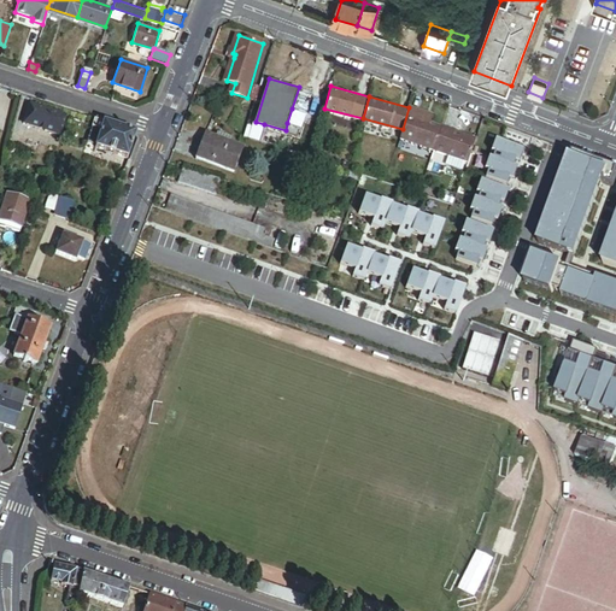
[(66,113),(29,101),(23,117),(62,130),(66,113)]
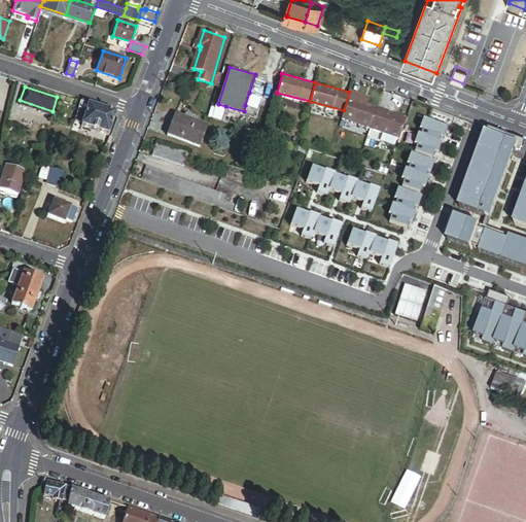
[(344,110),(343,116),(371,126),(377,106),(369,103),(372,96),(350,89),(349,92),(344,110)]
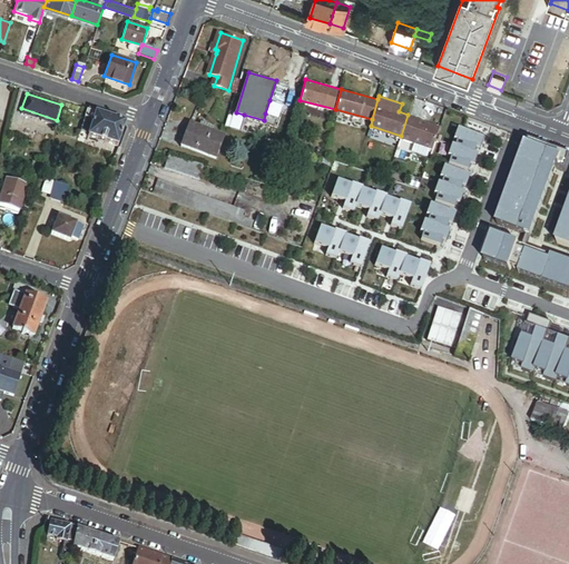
[(282,104),(270,100),(265,114),(277,117),(282,104)]
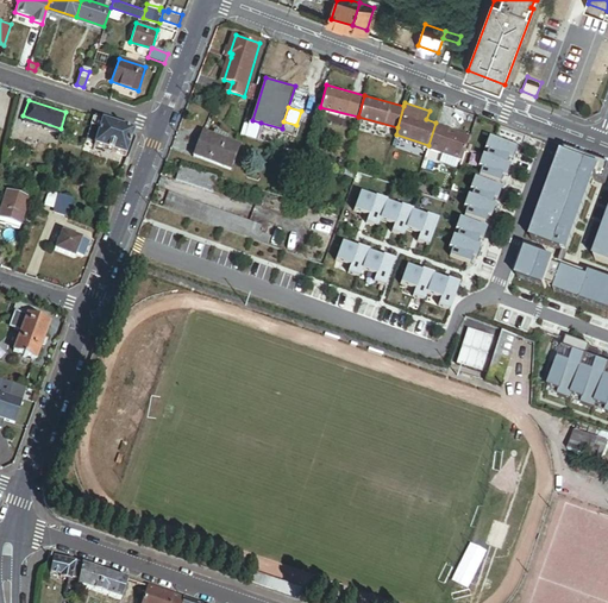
[(135,129),(93,114),(86,136),(94,139),(93,142),(126,152),(135,129)]
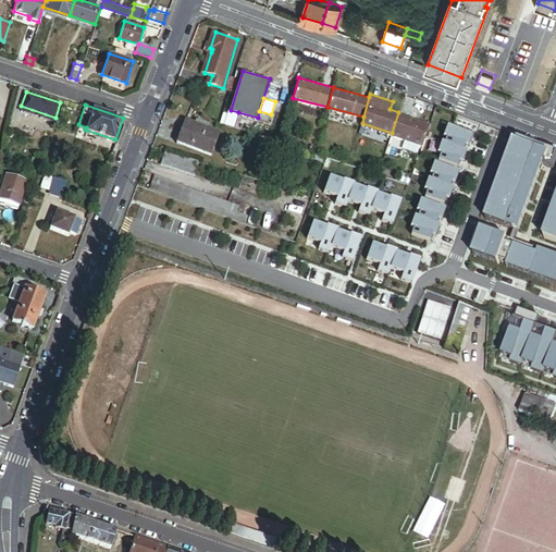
[(238,112),(231,110),(227,122),(235,124),(238,112)]
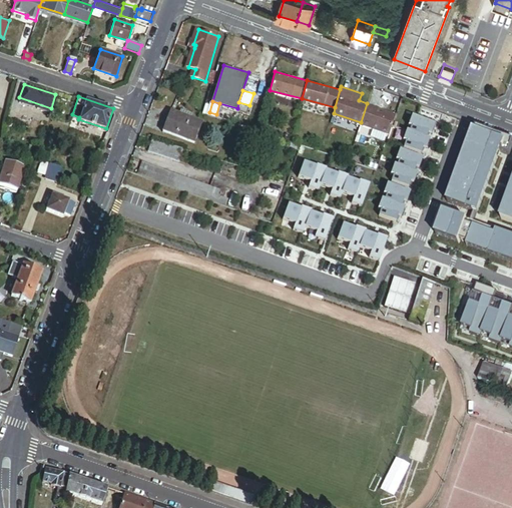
[(361,122),(389,131),(395,112),(367,103),(361,122)]
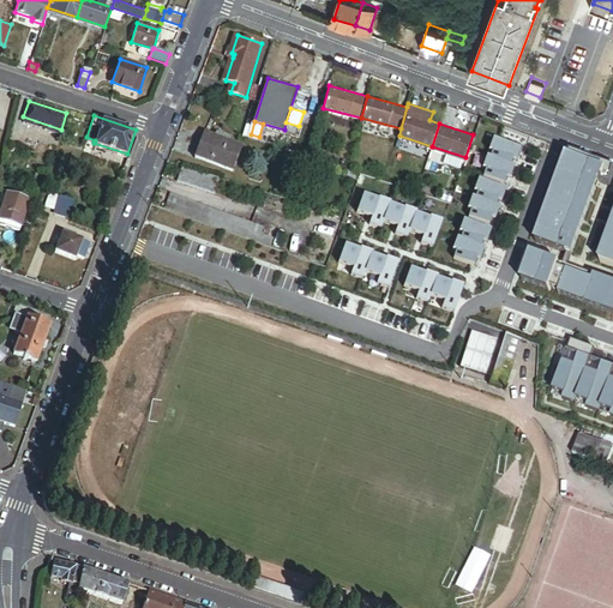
[(230,139),(218,136),(205,130),(196,154),(233,168),(242,144),(230,139)]
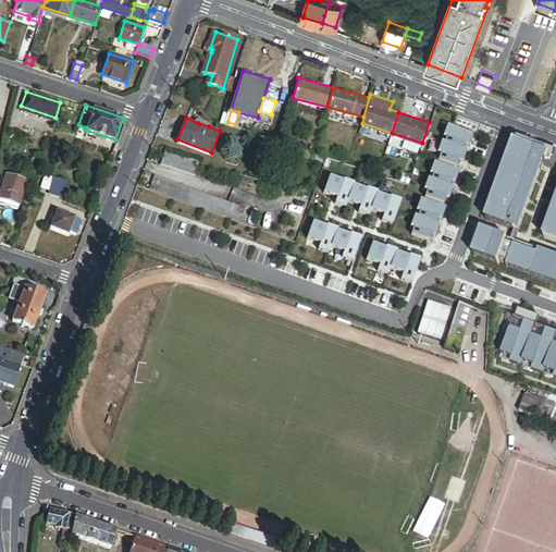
[(472,131),(447,122),(443,133),(446,134),(445,139),(464,146),(466,140),(468,142),(472,131)]
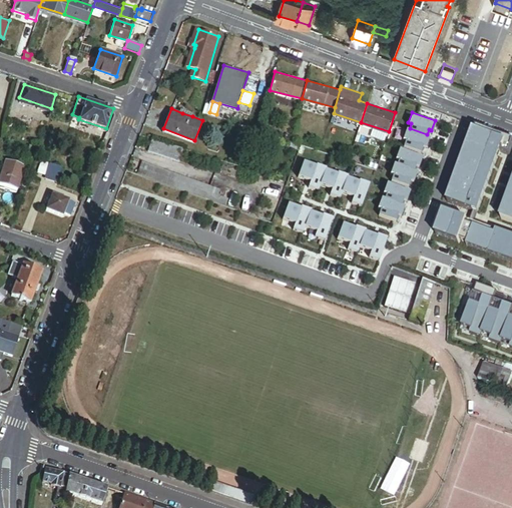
[(260,129),(238,122),(236,128),(258,135),(260,129)]
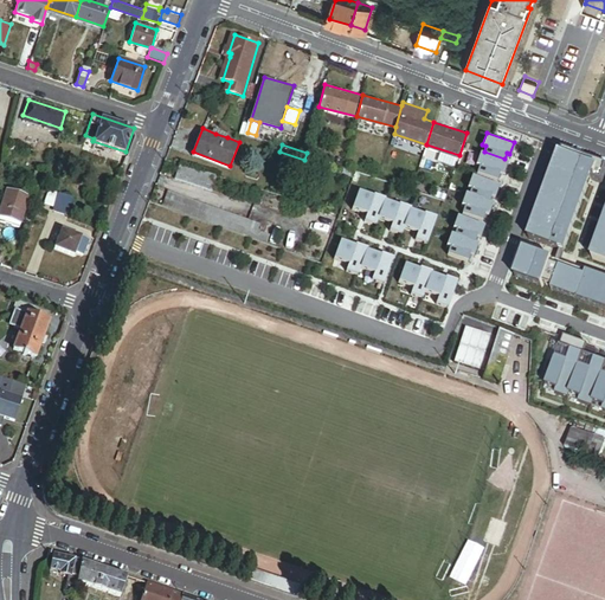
[(603,179),(604,175),(604,161),(564,146),(529,234),(565,247),(592,175),(603,179)]
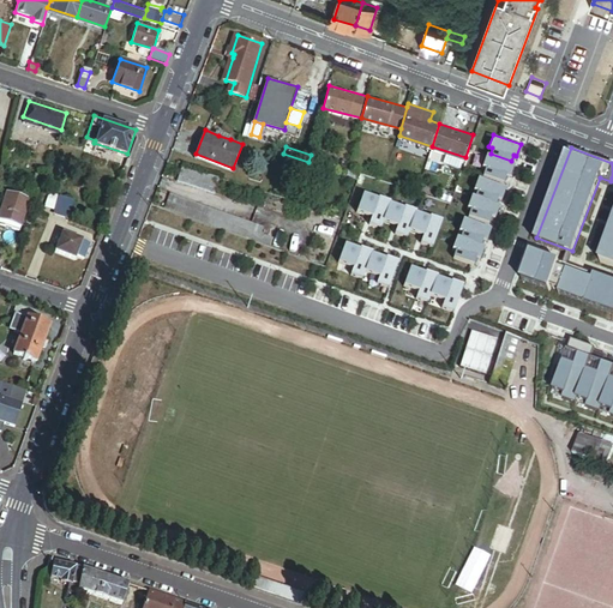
[(491,154),(486,151),(482,164),(486,166),(484,173),(504,180),(506,173),(510,174),(515,162),(511,161),(491,154)]
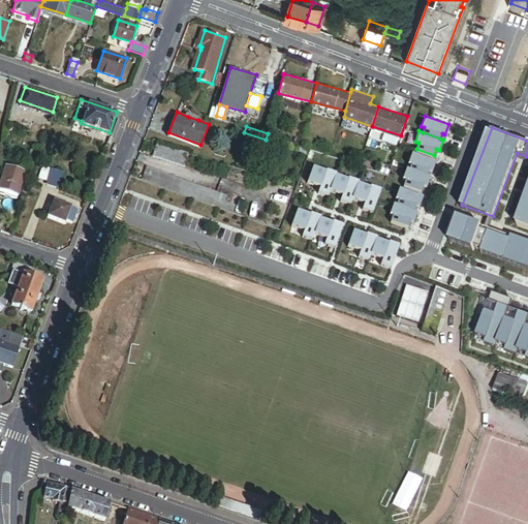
[(190,151),(157,141),(153,153),(186,163),(190,151)]
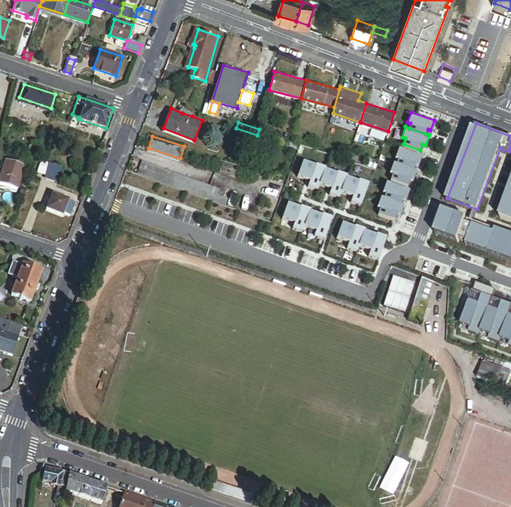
[(29,143),(26,152),(29,153),(36,155),(39,146),(29,143)]
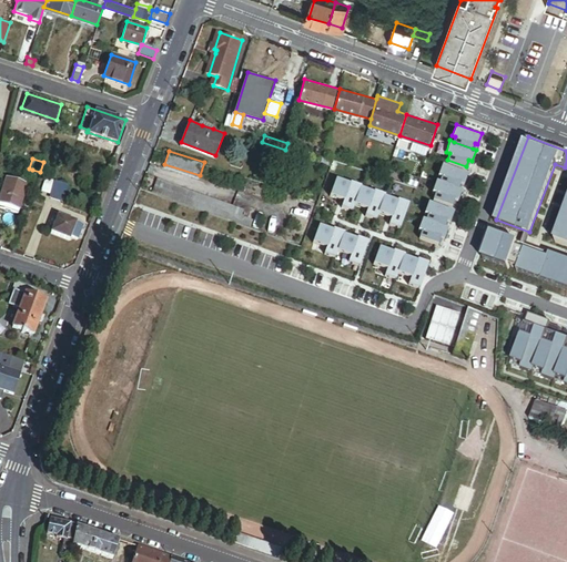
[(468,171),(442,162),(438,173),(442,174),(439,180),(459,186),(461,181),(464,182),(468,171)]
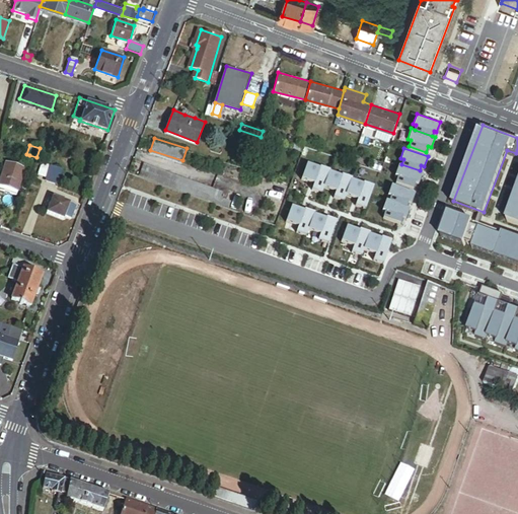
[(37,157),(29,155),(27,161),(34,163),(37,157)]
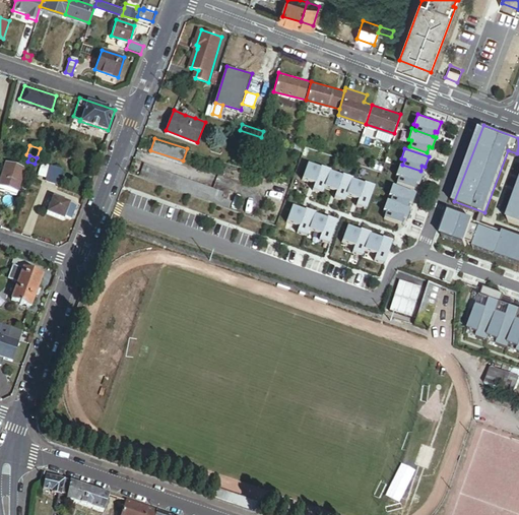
[(5,182),(17,187),(24,168),(5,162),(0,176),(0,187),(15,193),(16,190),(4,185),(5,182)]
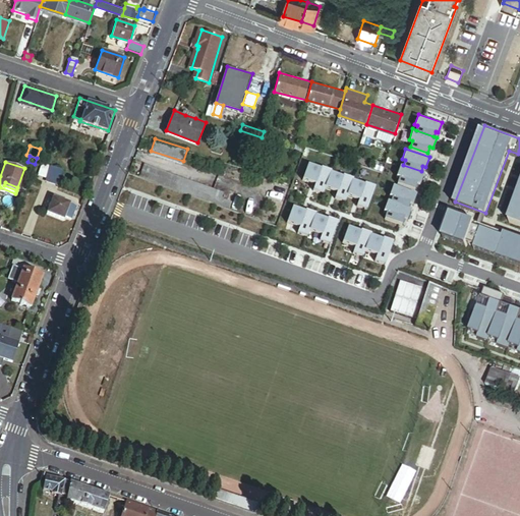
[(146,162),(140,175),(209,199),(213,186),(146,162)]
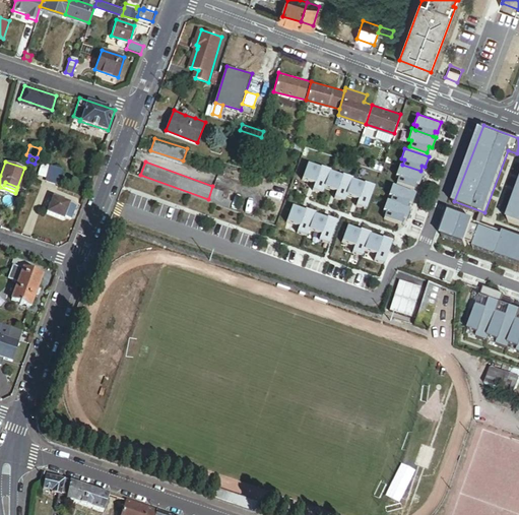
[(329,170),(330,170),(330,169),(320,165),(320,166),(307,162),(302,177),(314,182),(312,188),(322,191),(324,185),(329,170)]
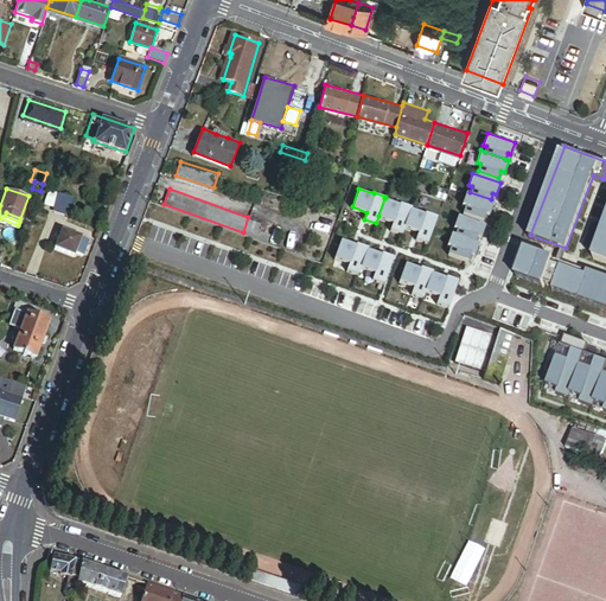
[(59,211),(67,213),(74,196),(57,190),(53,202),(62,204),(59,211)]
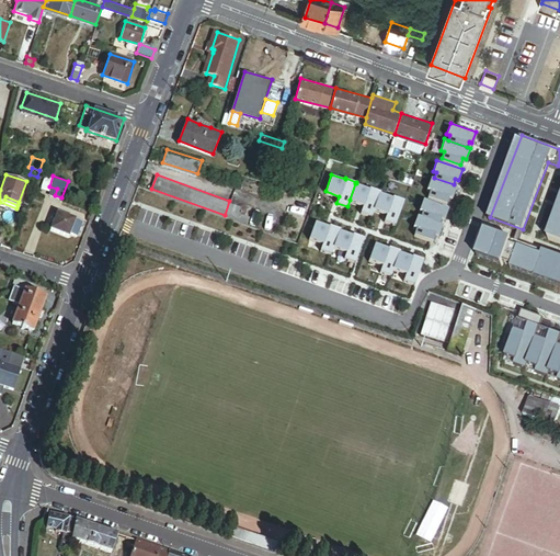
[(454,184),(434,178),(431,177),(427,188),(431,189),(429,195),(447,202),(449,195),(453,196),(456,185),(454,184)]
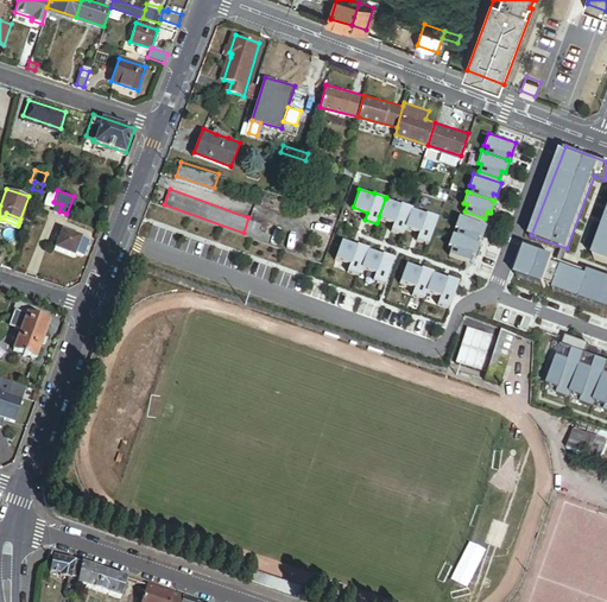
[(405,226),(411,208),(412,207),(400,202),(399,203),(386,198),(385,198),(379,216),(393,221),(391,228),(403,233),(405,226)]
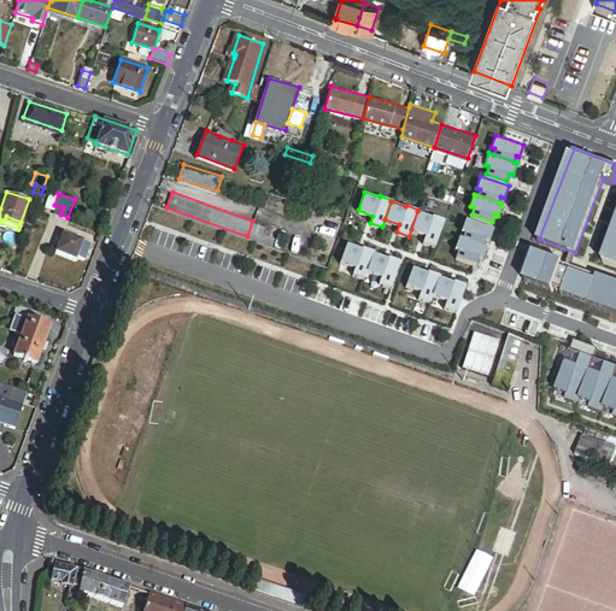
[(435,246),(444,219),(432,215),(432,216),(417,211),(411,229),(426,234),(422,241),(435,246)]
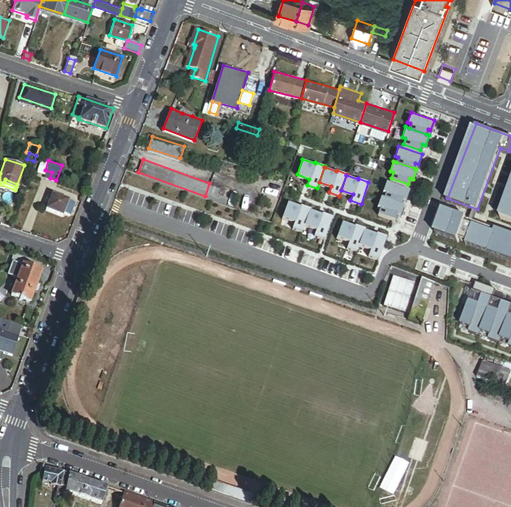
[(410,189),(386,180),(382,190),(386,191),(384,197),(401,203),(403,198),(406,199),(410,189)]
